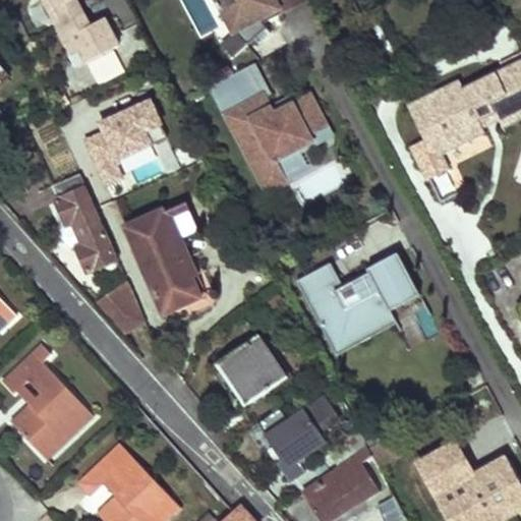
[(87,64),(119,46),(105,19),(91,26),(76,0),(41,0),(71,55),(78,50),(87,64)]
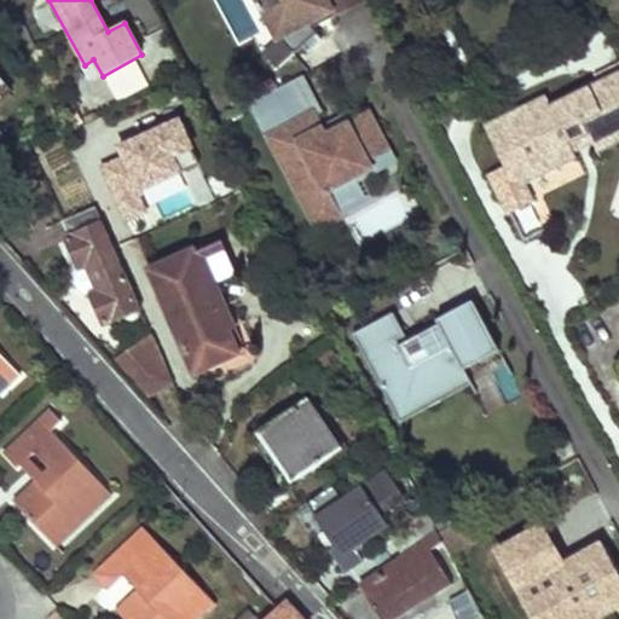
[(252,0),(249,1),(254,11),(258,10),(271,35),(287,51),(298,40),(302,45),(314,33),(307,22),(328,10),(331,17),(364,0),(252,0)]
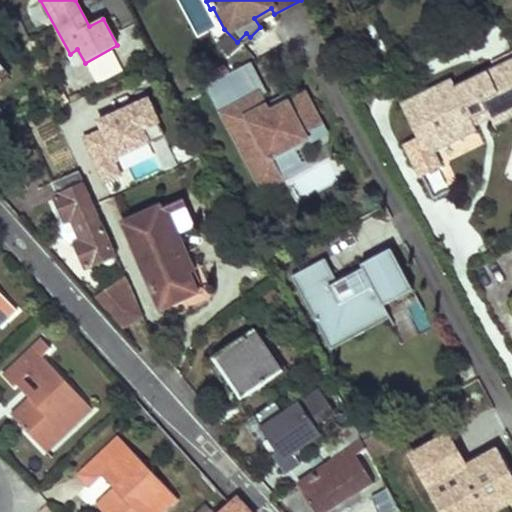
[(511,51),(490,62),(494,68),(511,59),(511,51)]
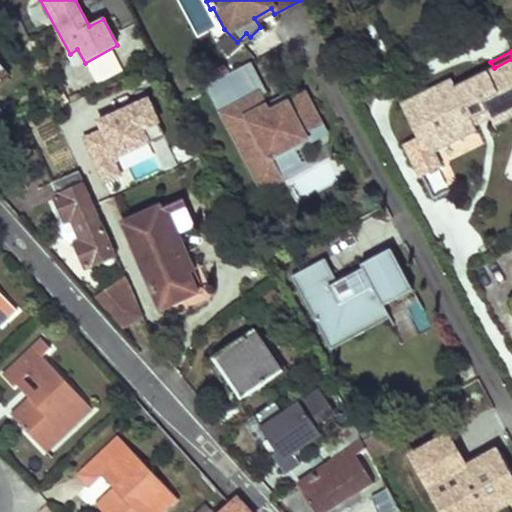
[(470,119),(485,111),(492,126),(511,116),(511,59),(494,68),(455,87),(451,80),(407,102),(413,115),(407,118),(417,139),(424,135),(431,151),(475,130),(470,119)]
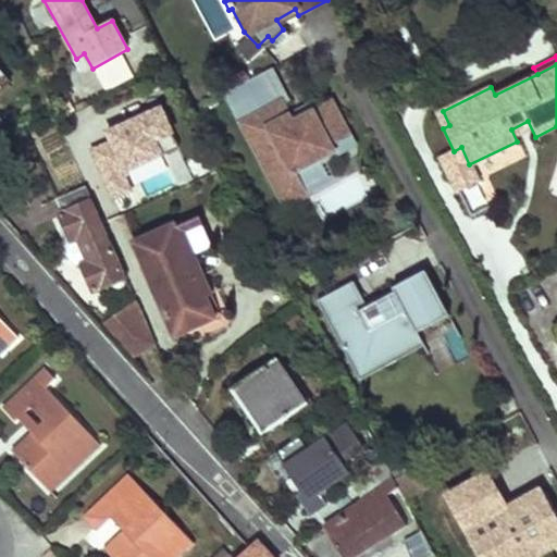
[(273,67),(265,72),(283,104),(291,100),(273,67)]
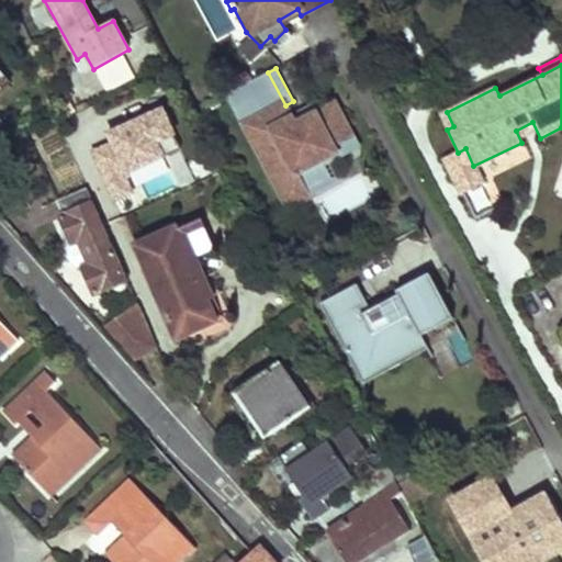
[(261,160),(288,209),(308,198),(305,192),(329,179),(323,165),(316,154),(351,135),(336,105),(319,114),(296,126),(292,116),(285,105),(268,72),(226,94),(251,141),(255,139),(266,159),(261,160)]
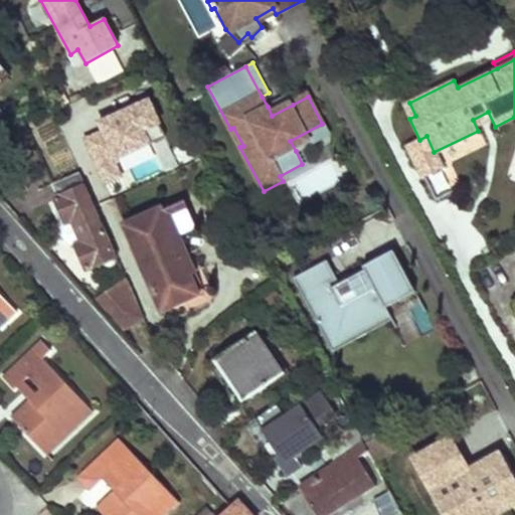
[(293,105),(288,96),(268,107),(272,116),(293,105)]
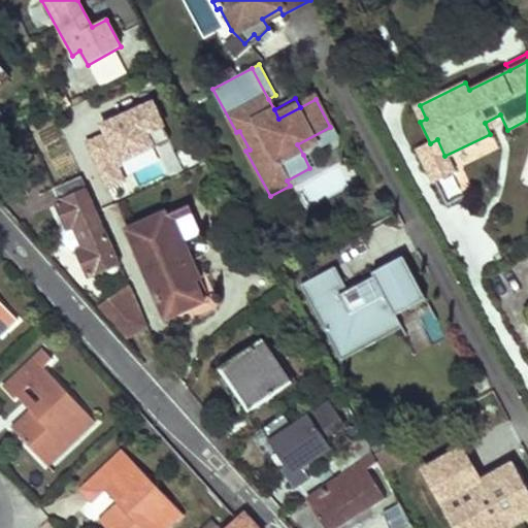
[(122,172),(173,151),(153,104),(81,135),(105,190),(126,182),(122,172)]
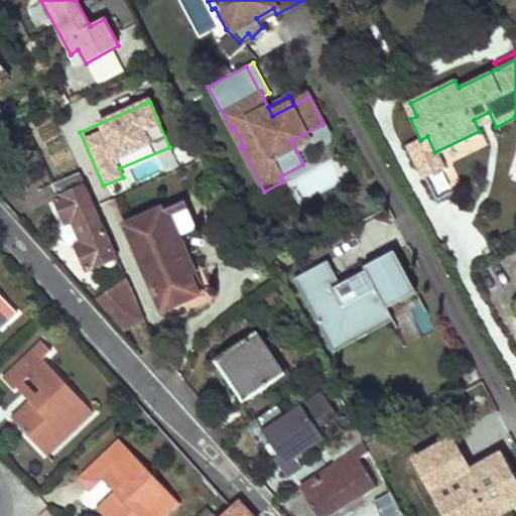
[(410,103),(404,106),(410,119),(416,116),(410,103)]
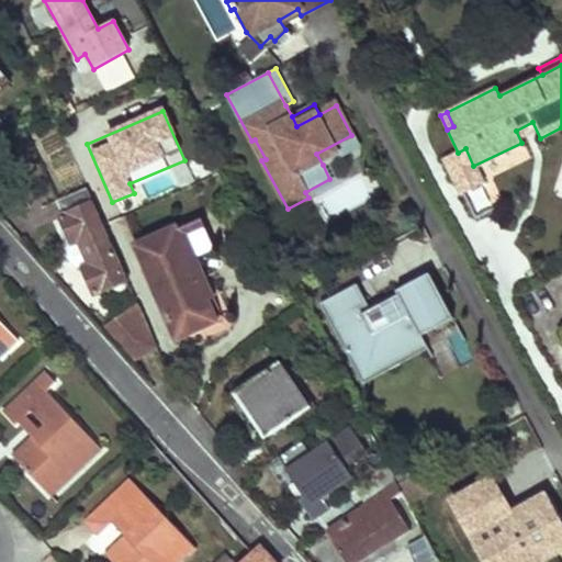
[(357,146),(351,135),(316,154),(323,165),(357,146)]
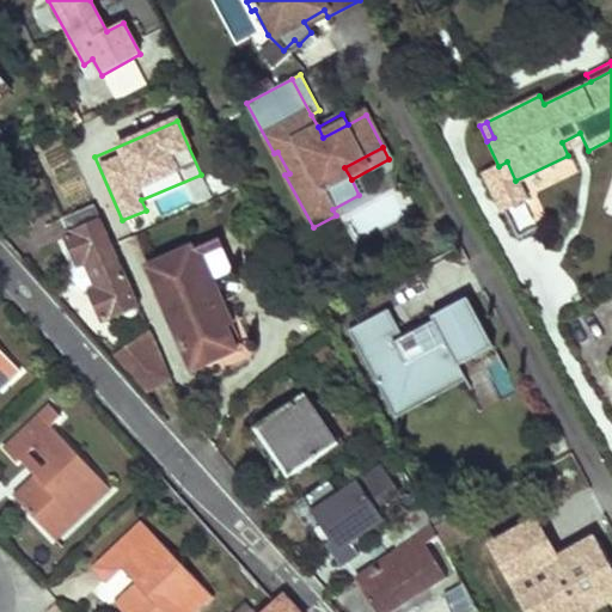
[(499,166),(495,167),(503,187),(515,181),(507,161),(499,166)]
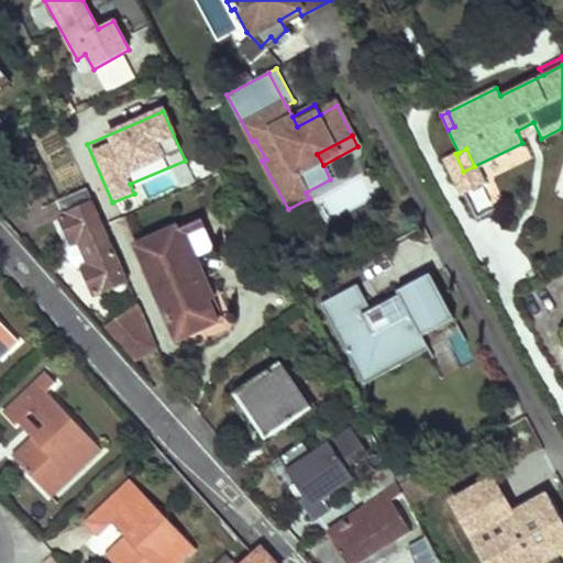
[(212,176),(224,170),(218,157),(206,163),(212,176)]
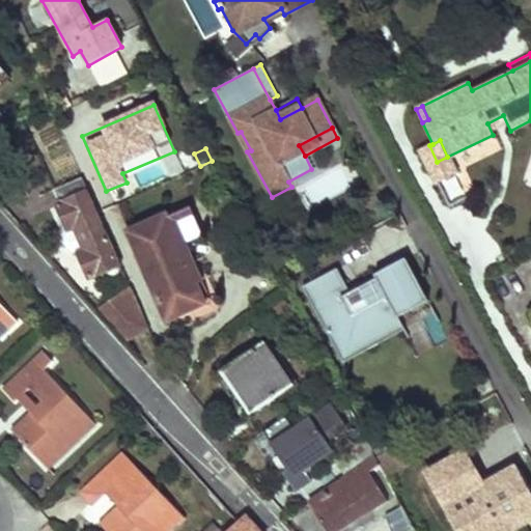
[(60,203),(88,192),(82,178),(54,191),(60,203)]
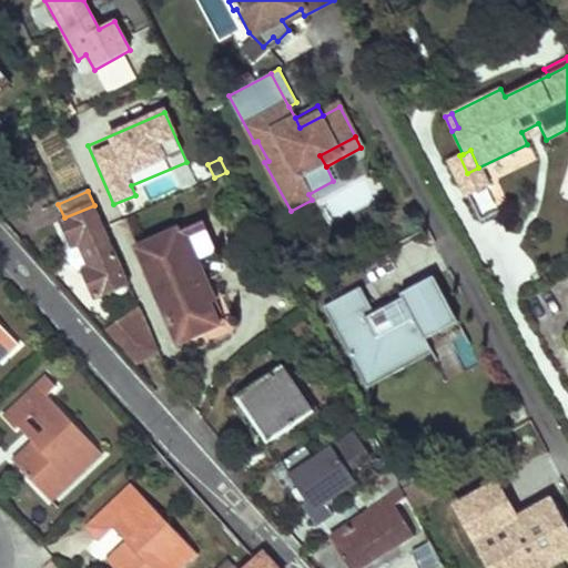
[(64,217),(62,219),(73,245),(80,242),(91,267),(83,271),(95,296),(128,283),(94,205),(64,217)]
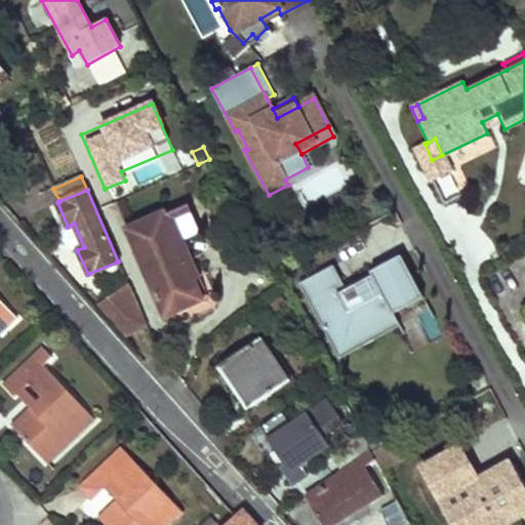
[(126,229),(165,317),(203,300),(177,243),(200,233),(188,205),(166,214),(165,212),(126,229)]
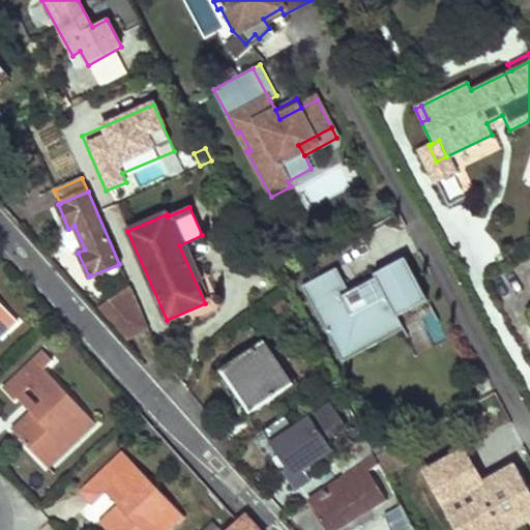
[(335,269),(300,286),(337,361),(403,330),(396,319),(424,305),(404,262),(346,290),(335,269)]
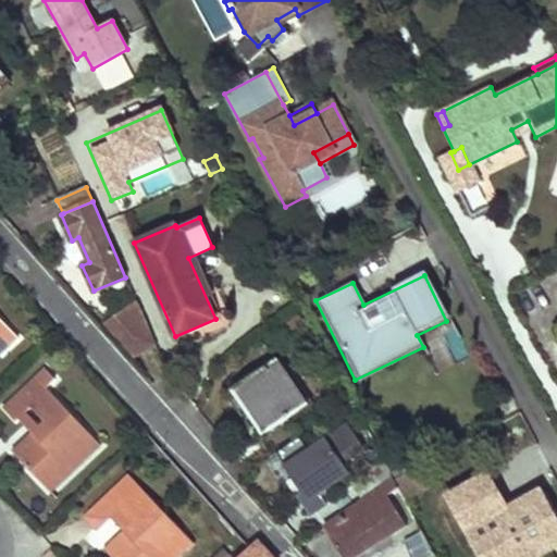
[(134,357),(155,345),(136,302),(116,316),(119,318),(108,327),(134,357)]
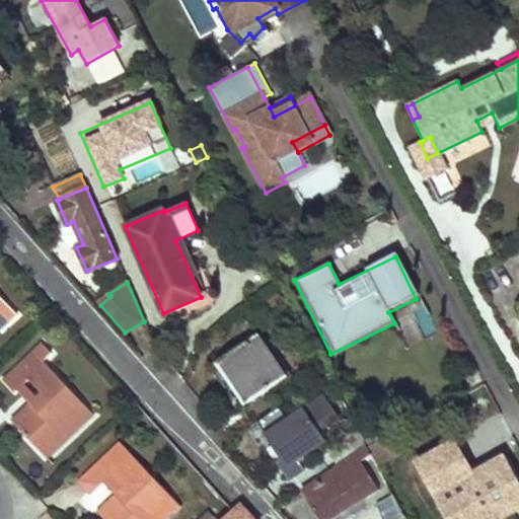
[(0,329),(16,315),(0,298),(0,329)]
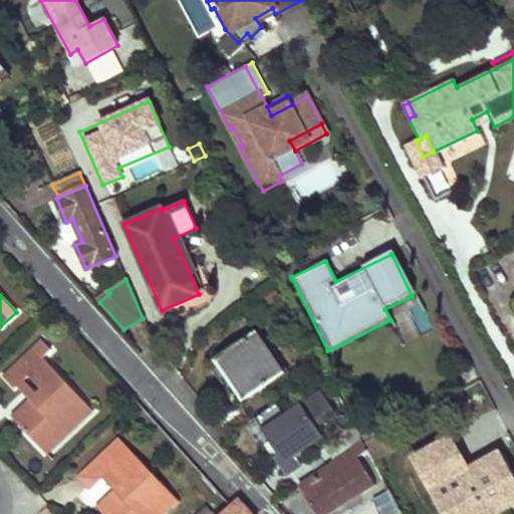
[(395,315),(406,337),(429,326),(417,304),(395,315)]
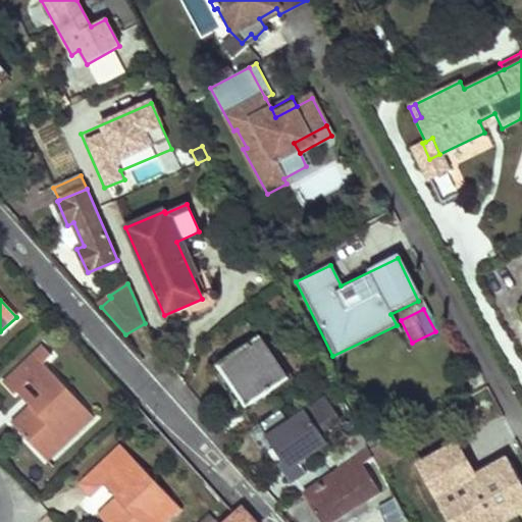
[(289,379),(259,336),(211,370),(222,385),(230,380),(236,387),(233,388),(247,408),(289,379)]
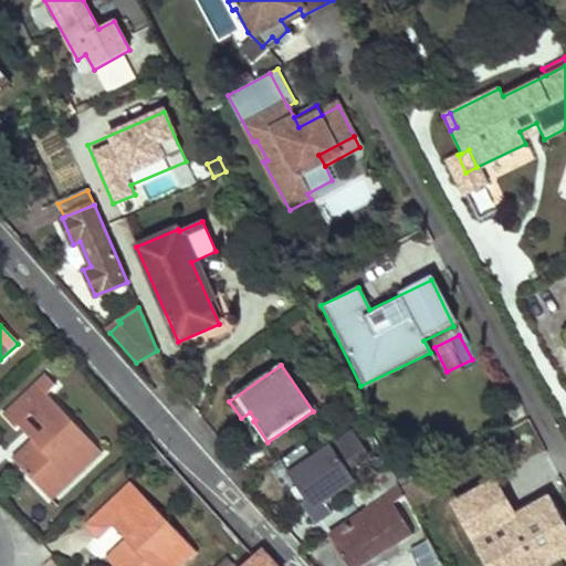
[(11,459),(45,495),(77,465),(83,471),(102,453),(44,392),(55,383),(46,374),(2,416),(14,429),(27,418),(45,438),(33,449),(28,442),(11,459)]
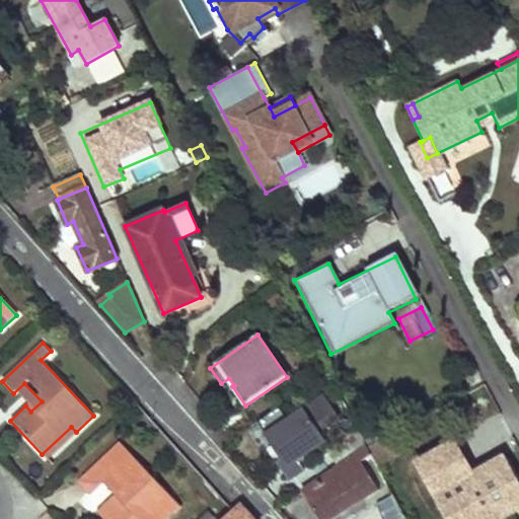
[(24,383),(13,393),(25,405),(30,412),(42,401),(24,383)]
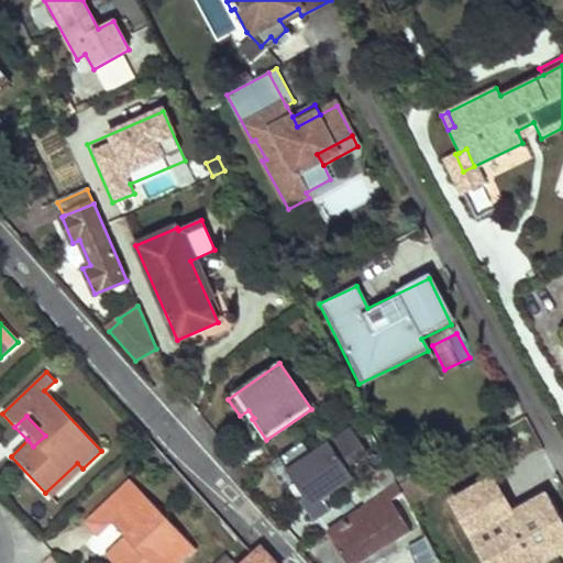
[(312,454),(304,443),(279,461),(305,499),(300,503),(313,522),(331,509),(323,499),(353,478),(345,467),(365,454),(349,430),(312,454)]
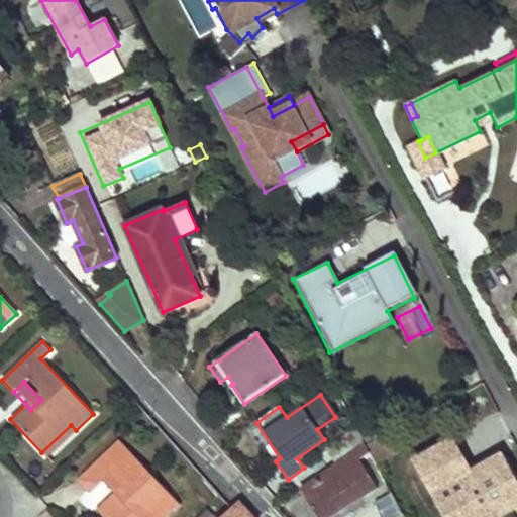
[(41,452),(46,457),(76,430),(71,425),(41,452)]
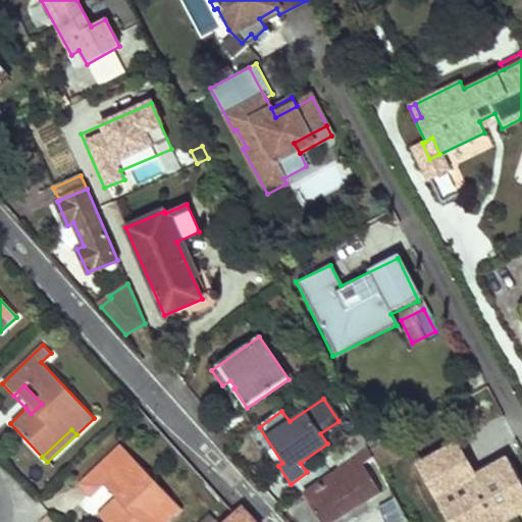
[(328,454),(338,468),(368,448),(359,431),(328,454)]
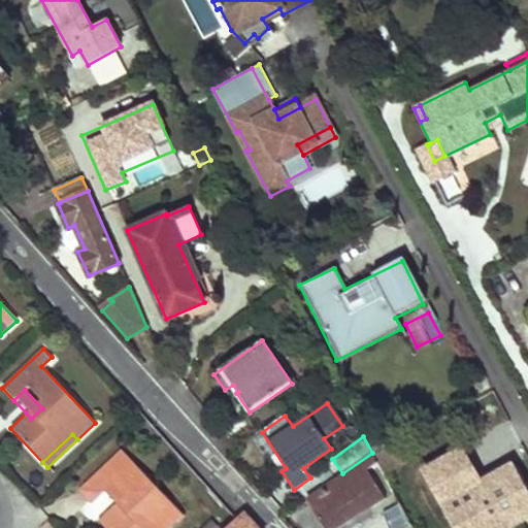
[(121,450),(78,490),(90,501),(103,488),(114,477),(133,497),(122,507),(117,502),(98,520),(105,527),(157,527),(160,525),(162,527),(168,527),(183,515),(121,450)]
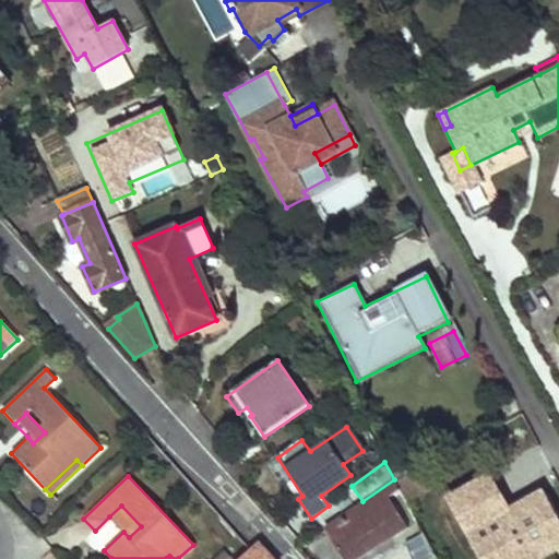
[(395,483),(324,531),(342,558),(358,558),(407,528),(388,497),(399,489),(395,483)]
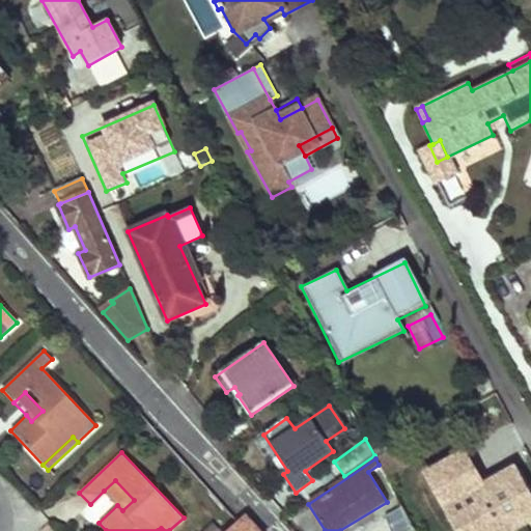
[(445,506),(457,530),(481,530),(497,523),(501,530),(509,530),(530,519),(530,498),(514,468),(445,506)]
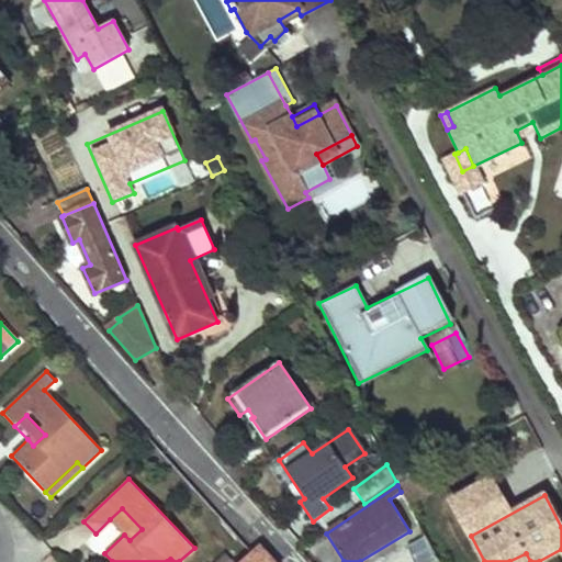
[(110,519),(124,535),(130,540),(142,529),(122,508),(110,519)]
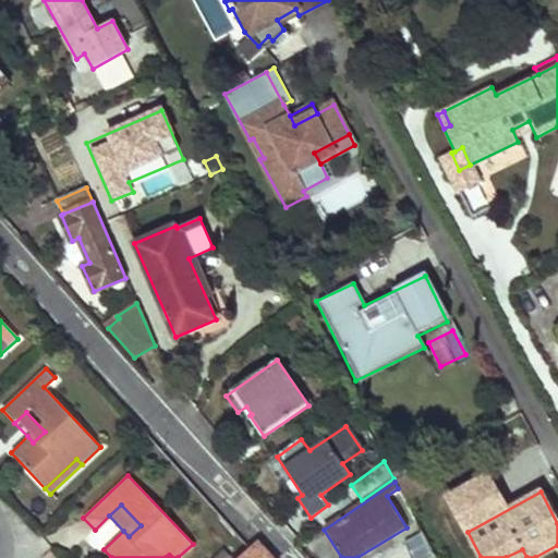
[(429,547),(420,529),(405,537),(414,555),(429,547)]
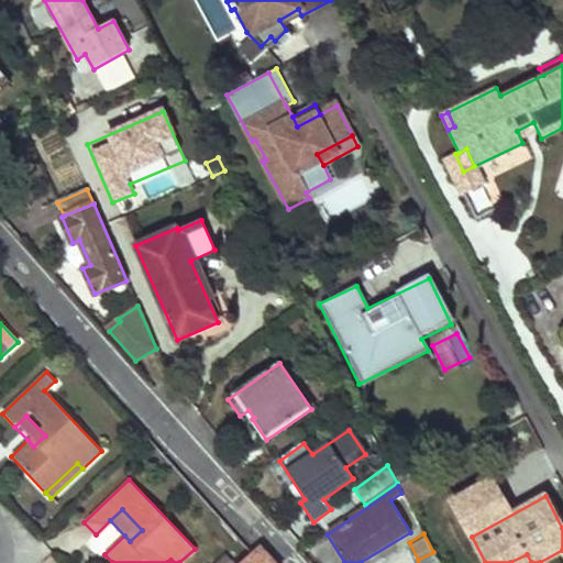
[(275,562),(261,547),(243,562),(275,562)]
